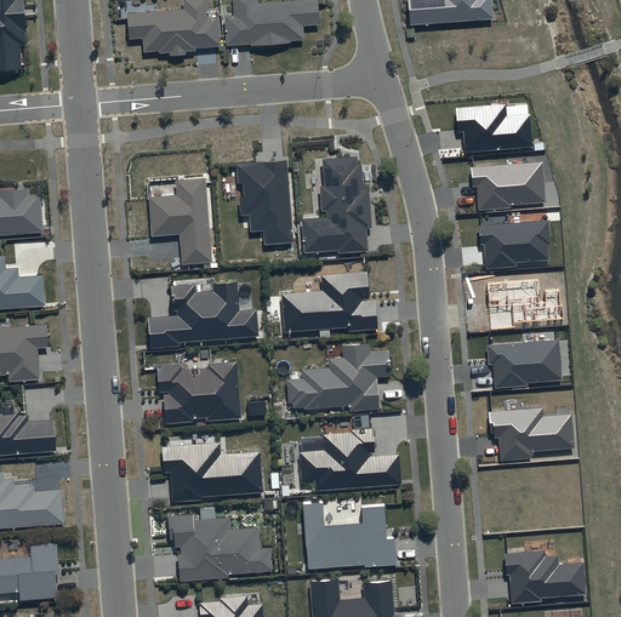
[(23,0),(0,0),(0,79),(24,78),(22,53),(28,53),(23,0)]
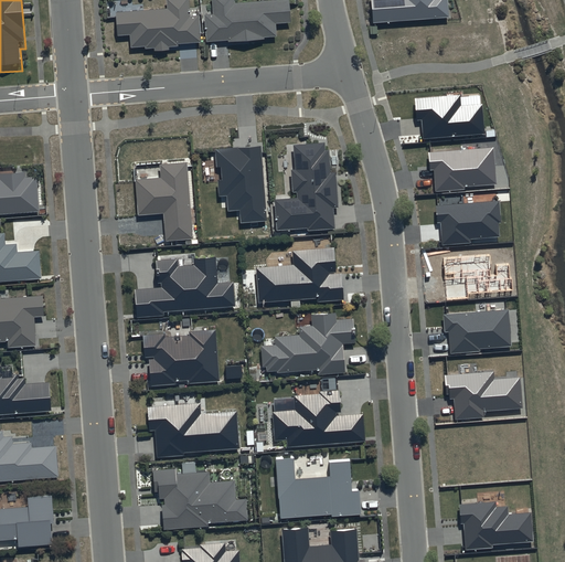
[(235,0),(212,0),(214,19),(206,20),(208,46),(231,44),(231,46),(266,44),(265,42),(278,41),(277,29),(292,28),(290,3),(236,8),(235,0)]
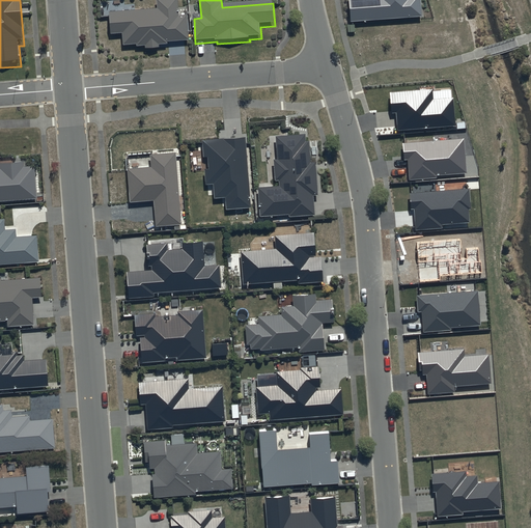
[(348,0),(351,26),(422,21),(420,0),(348,0)]
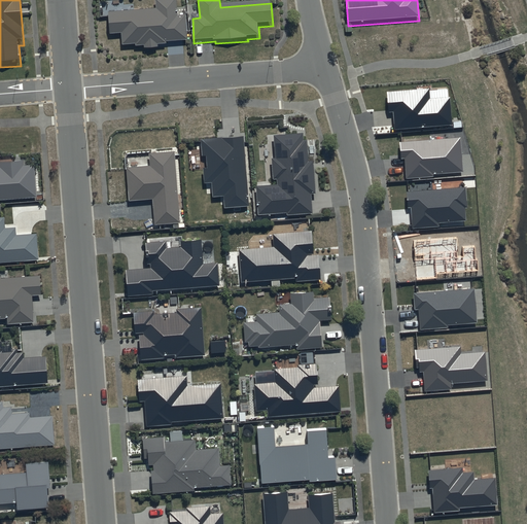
[(157,11),(109,15),(111,37),(123,36),(123,48),(137,47),(137,49),(145,48),(145,51),(159,50),(159,47),(167,46),(167,44),(188,42),(186,19),(178,19),(177,1),(156,2),(157,11)]
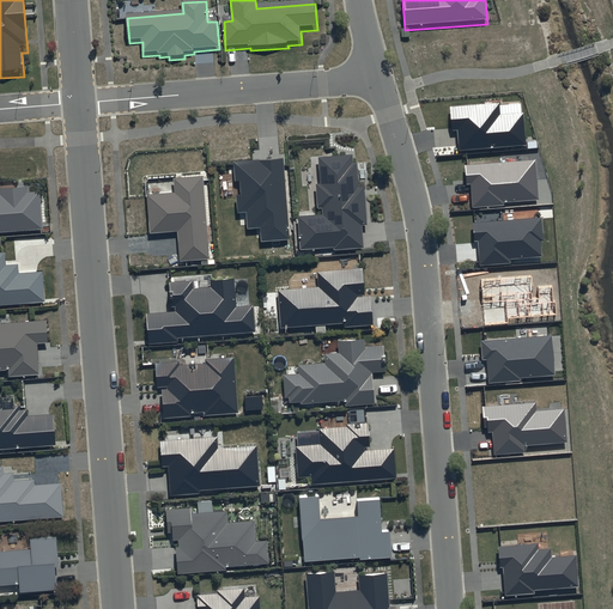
[(497,108),(451,111),(453,125),(466,123),(467,128),(459,129),(461,152),(485,150),(485,148),(523,145),(521,117),(498,120),(497,108)]
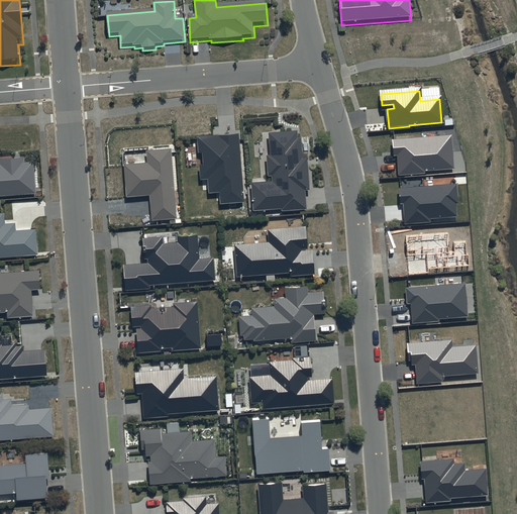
[(296,130),(267,132),(269,155),(265,156),(267,177),(271,176),(272,181),(251,183),(253,210),(281,208),(282,211),(306,209),(304,190),(309,189),(306,158),(302,158),(300,137),(297,137),(296,130)]
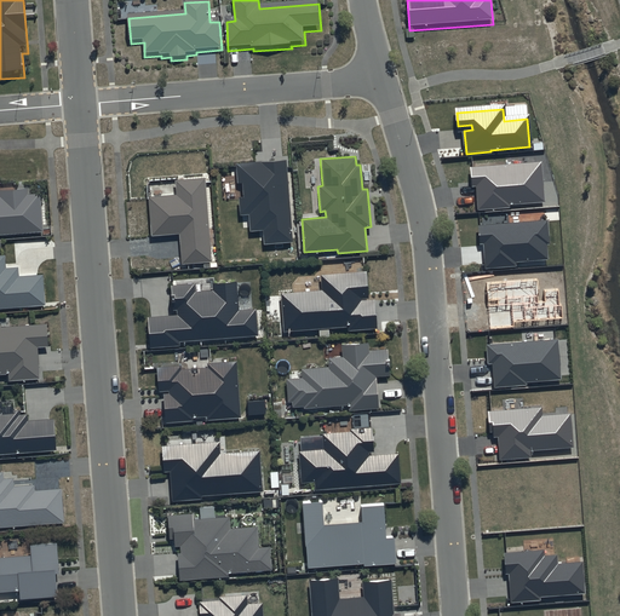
[(286,160),(235,163),(236,183),(241,183),(242,197),(237,199),(239,216),(246,216),(247,220),(250,220),(250,231),(263,230),(264,243),(291,242),(286,160)]
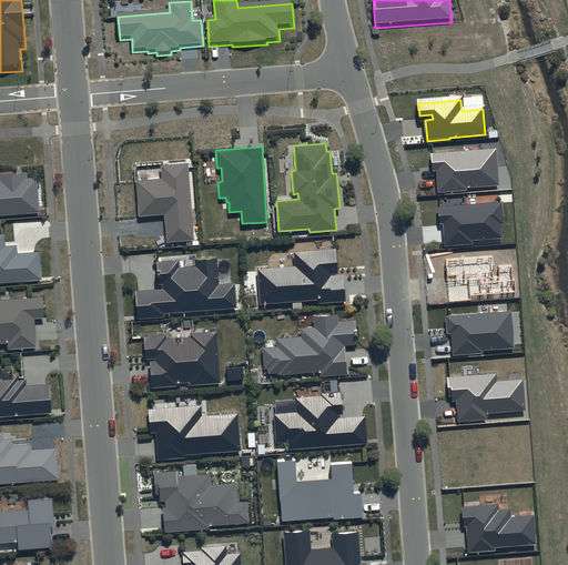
[(495,149),(429,153),(430,171),(435,171),(436,193),(466,191),(466,188),(497,185),(495,149)]
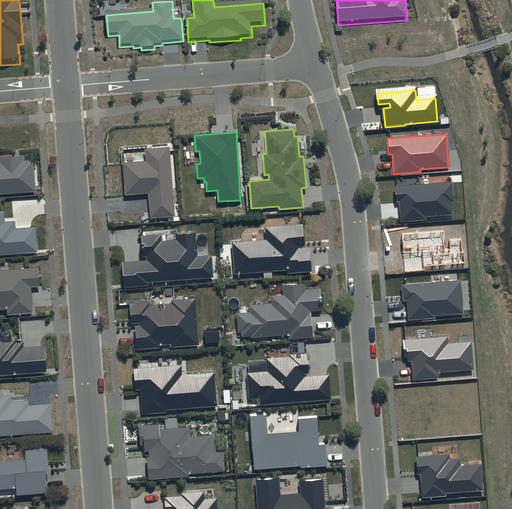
[(169,147),(144,149),(145,161),(122,162),(125,195),(148,193),(150,218),(174,216),(169,147)]
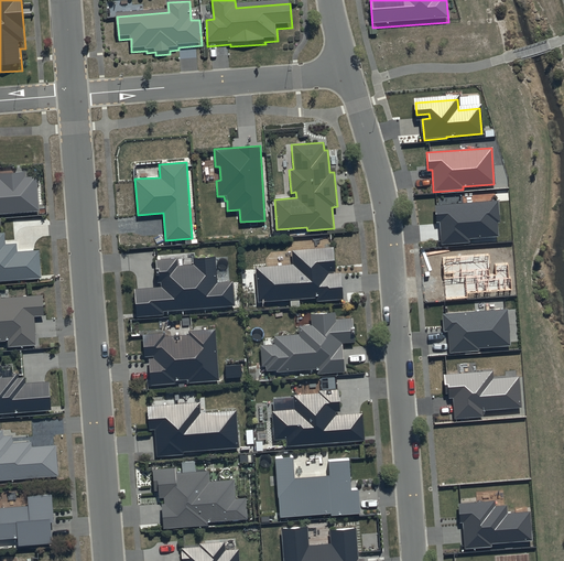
[(0,213),(39,211),(36,175),(24,176),(24,172),(0,173),(0,213)]
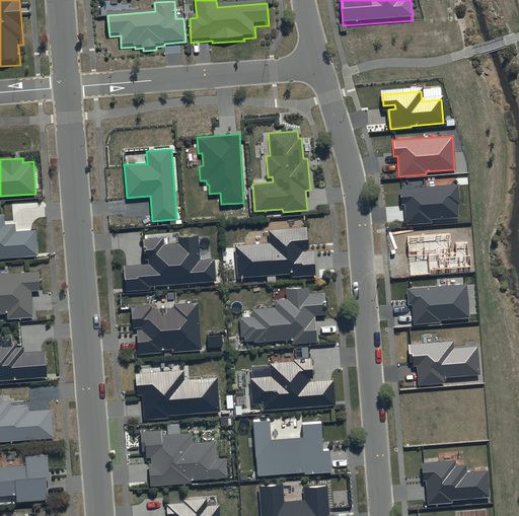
[(459,185),(398,189),(399,205),(403,205),(404,224),(432,223),(432,220),(458,218),(457,206),(460,206),(459,185)]
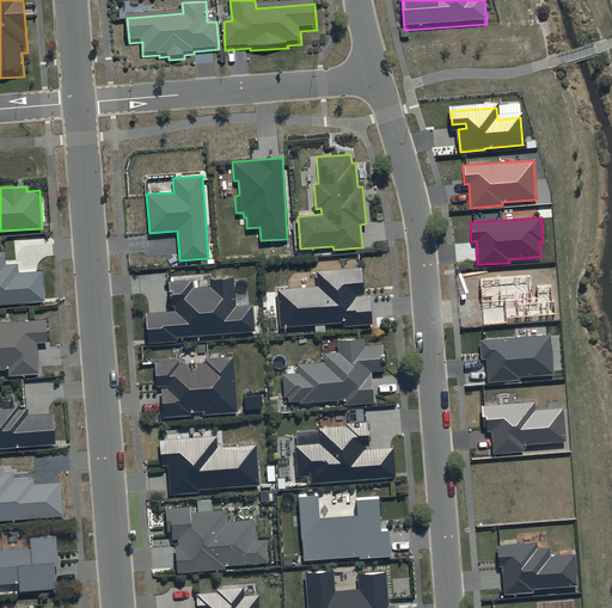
[(5,252),(0,251),(0,304),(44,301),(42,271),(18,272),(17,264),(5,264),(5,252)]
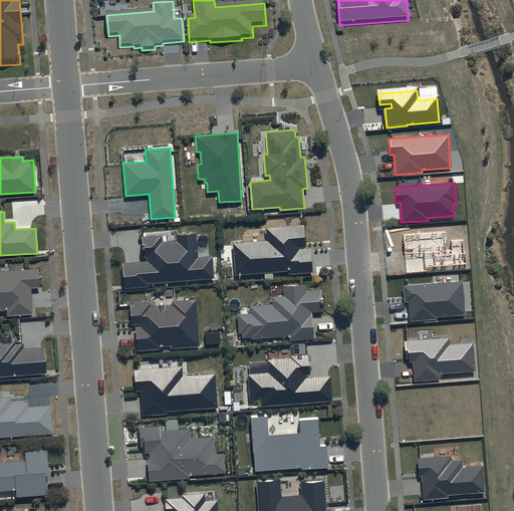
[(303,226),(265,228),(266,241),(233,244),(235,275),(288,271),(288,274),(312,273),(310,248),(305,249),(303,226)]
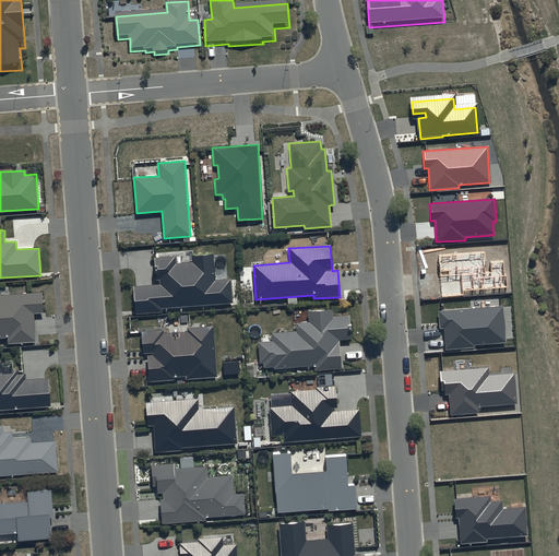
[(176,256),(153,258),(155,280),(158,280),(159,284),(132,286),(134,314),(161,312),(161,308),(232,303),(230,280),(215,281),(213,255),(190,256),(190,262),(176,263),(176,256)]
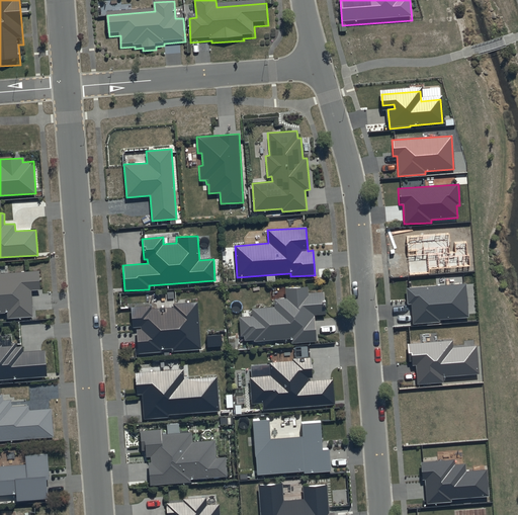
[(448,237),(406,240),(409,278),(430,276),(430,272),(470,269),(469,259),(467,259),(466,245),(448,246),(448,237)]
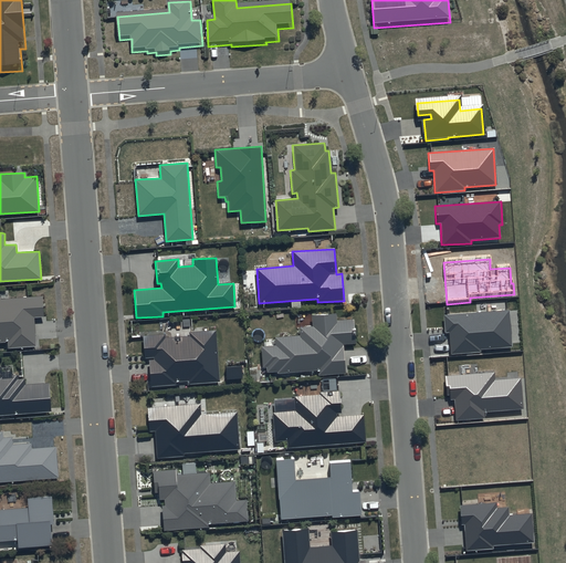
[(42,296),(0,299),(0,342),(7,342),(8,348),(35,346),(33,318),(43,316),(42,296)]
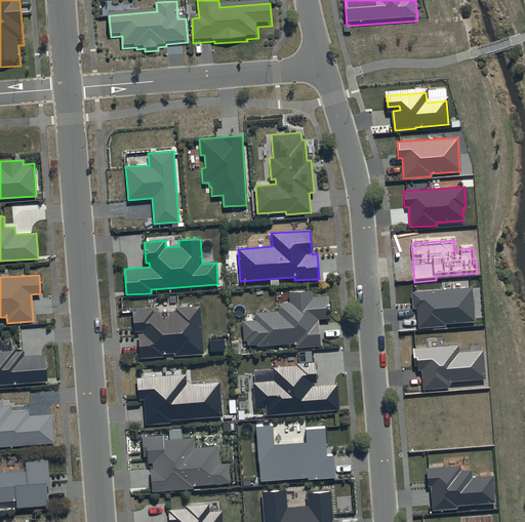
[(472,288),(411,292),(412,309),(416,308),(417,328),(445,327),(445,324),(474,322),(472,288)]
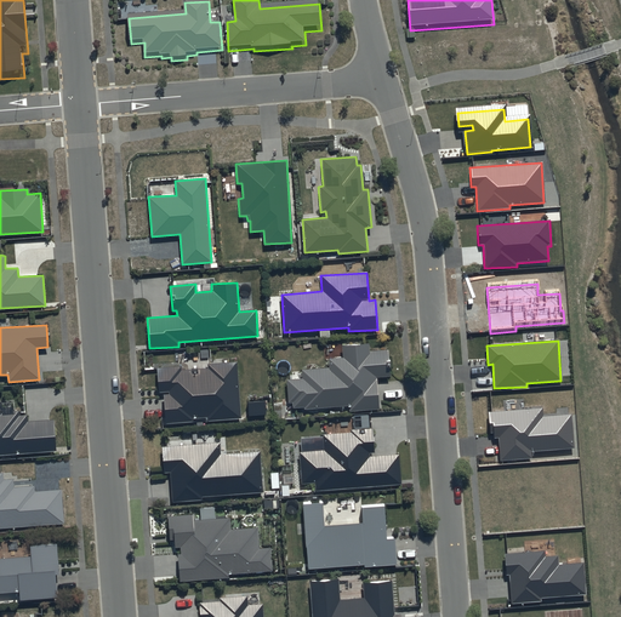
[(368,343),(341,346),(342,358),(328,359),(329,367),(301,370),(302,380),(286,381),(288,404),(292,403),(294,409),(303,407),(305,410),(348,406),(348,412),(379,410),(376,377),(389,377),(387,349),(369,352),(368,343)]
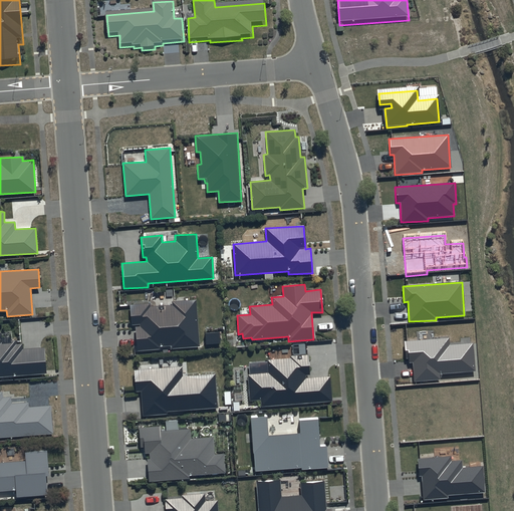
[(150,303),(130,305),(131,325),(140,324),(140,326),(136,327),(137,351),(160,349),(160,347),(172,346),(172,349),(199,347),(196,300),(172,301),(172,305),(150,307),(150,303)]
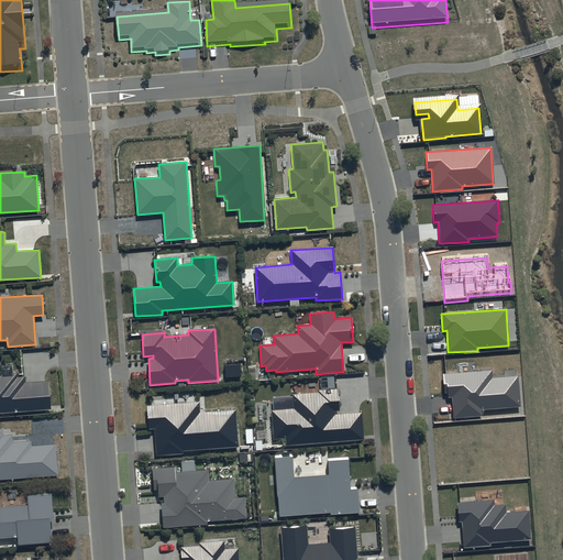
[(2,370),(0,370),(0,413),(51,410),(48,381),(25,382),(24,376),(18,377),(17,373),(2,374),(2,370)]
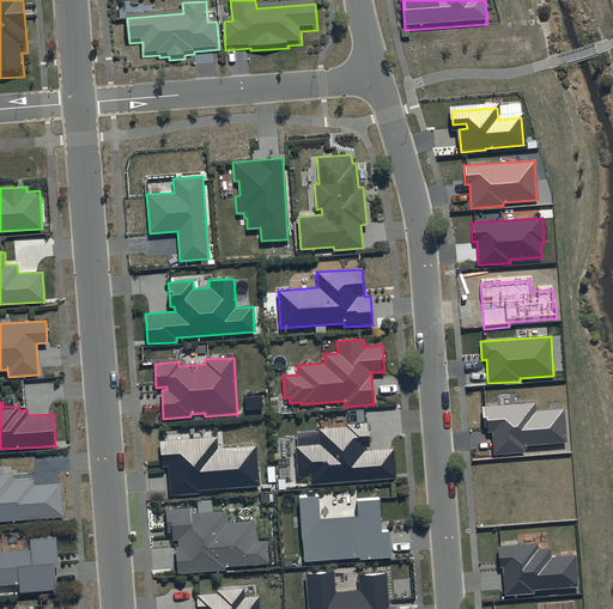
[(533,407),(485,412),(486,426),(498,425),(498,430),(493,431),(496,455),(522,452),(522,445),(564,443),(562,414),(533,415),(533,407)]
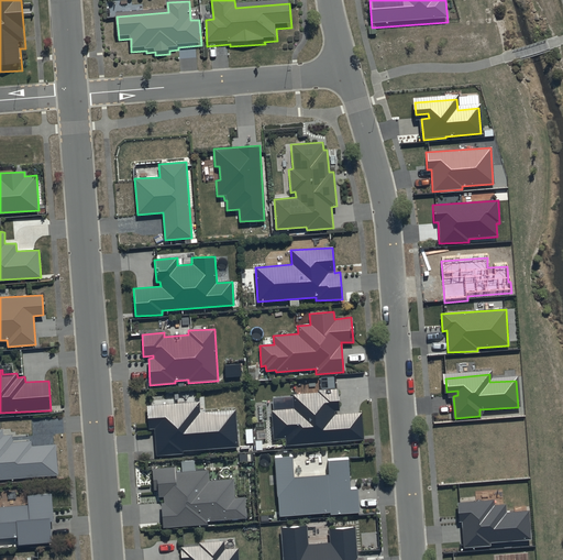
[(291,395),(293,409),(272,412),(274,439),(285,439),(286,446),(363,439),(361,414),(334,415),(334,412),(339,412),(338,390),(317,391),(317,393),(291,395)]
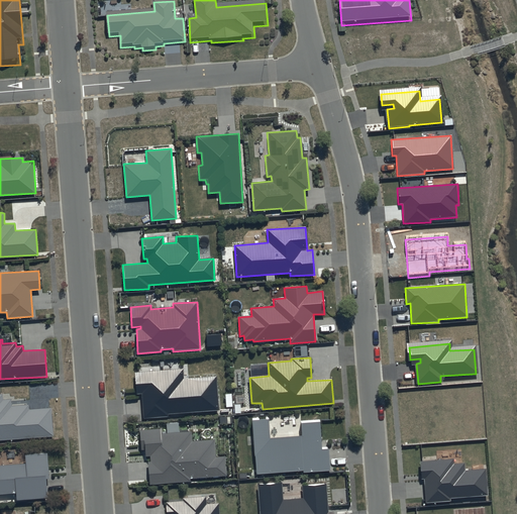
[(183,369),(134,373),(136,394),(141,394),(143,418),(169,417),(168,414),(218,410),(216,377),(183,379),(183,369)]
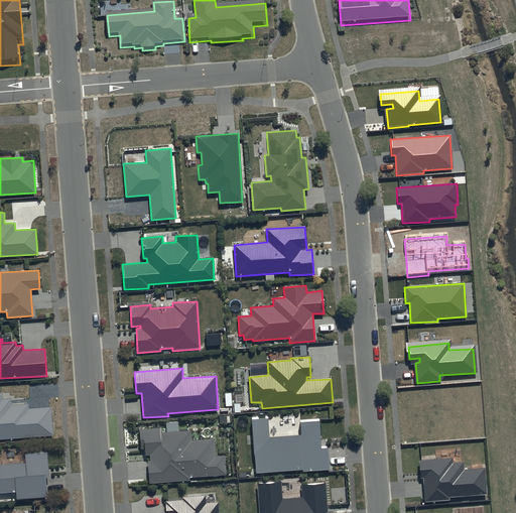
[(2,393),(0,393),(0,438),(53,435),(50,407),(28,409),(28,404),(11,405),(11,398),(3,399),(2,393)]
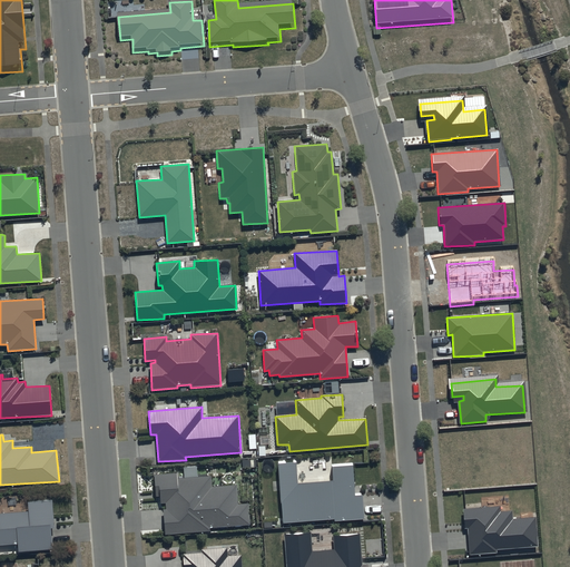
[(295,461),(277,463),(282,522),(334,519),(334,520),(363,519),(362,495),(354,495),(352,465),(332,466),(333,480),(296,482),(295,461)]
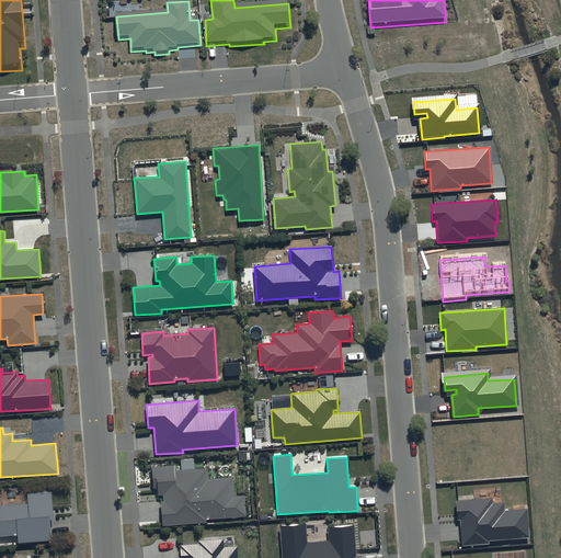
[(173,466),(151,467),(153,488),(157,488),(158,496),(162,496),(163,501),(160,501),(162,526),(207,523),(207,520),(245,516),(244,496),(235,497),(232,477),(208,479),(207,469),(173,471),(173,466)]
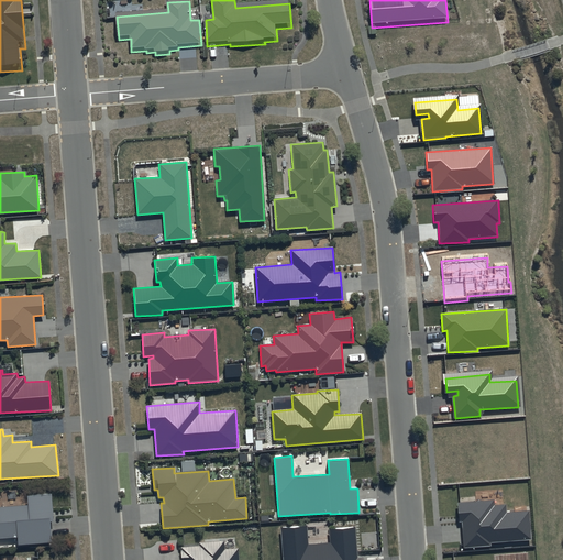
[(0,537),(18,536),(19,544),(51,541),(50,522),(54,522),(52,493),(26,495),(28,505),(0,506),(0,537)]
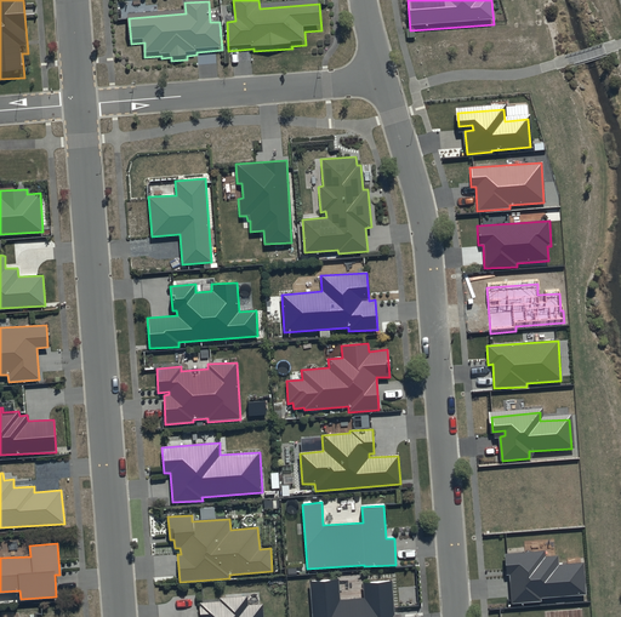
[(543,552),(503,554),(505,575),(510,575),(511,604),(540,603),(540,599),(585,595),(582,564),(558,565),(557,556),(545,558),(543,552)]
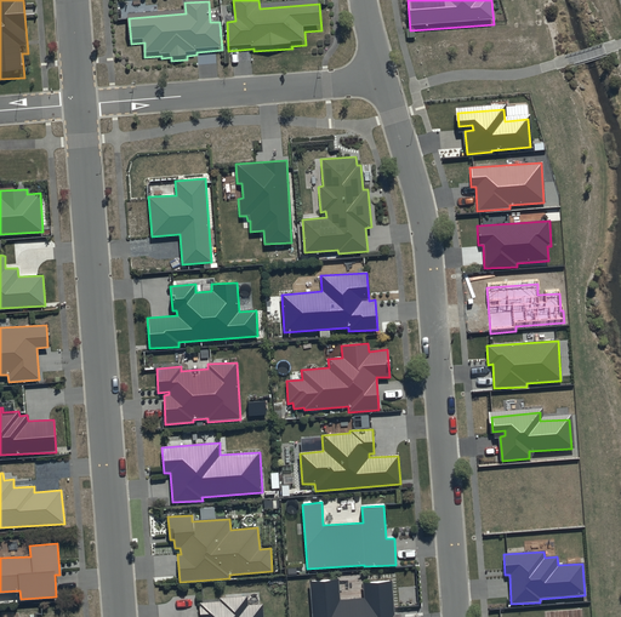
[(339,580),(309,582),(312,616),(400,616),(400,615),(394,615),(392,582),(363,583),(364,599),(340,600),(339,580)]
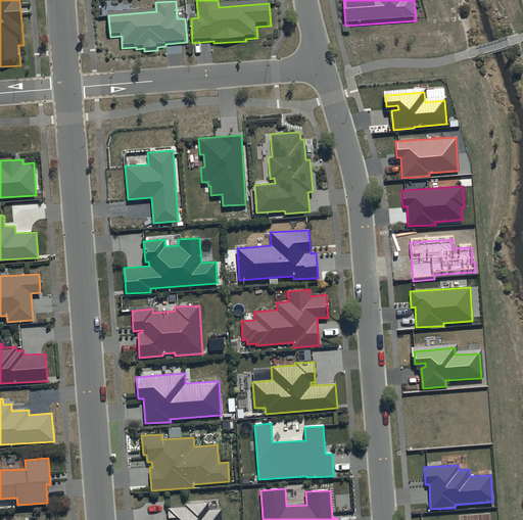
[(185,507),(168,509),(169,519),(222,519),(221,510),(208,511),(208,503),(185,505),(185,507)]
